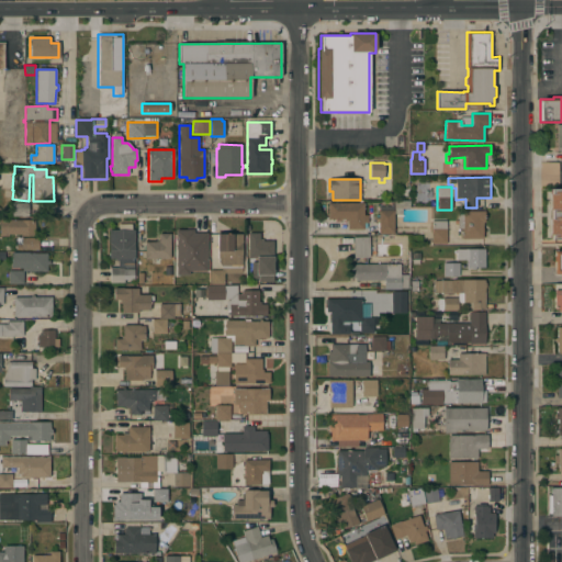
[(561,239),(551,239),(551,235),(549,235),(549,220),(551,220),(550,210),(549,210),(549,194),(550,194),(550,189),(561,189),(561,239)]
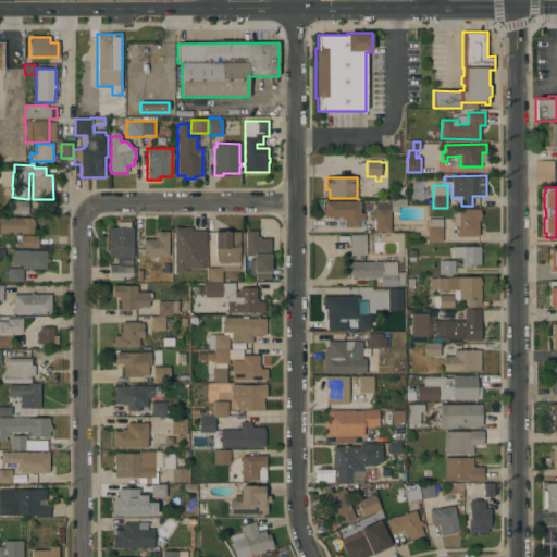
[(390,232),(375,232),(375,220),(372,220),(372,215),(375,215),(375,209),(375,203),(391,203),(391,199),(405,199),(405,207),(398,207),(398,212),(390,212),(390,232)]
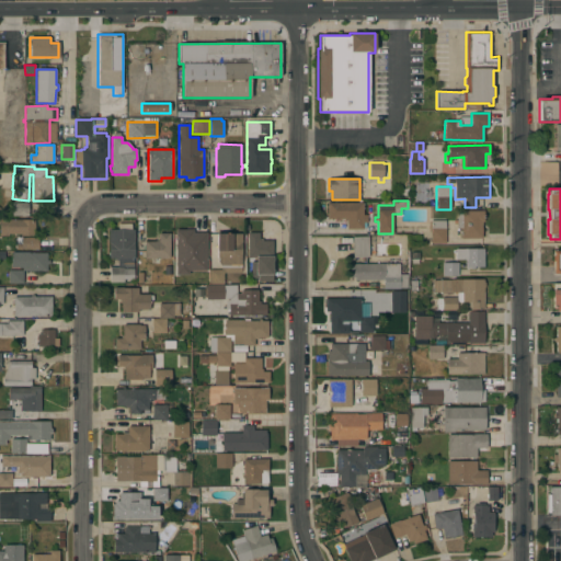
[(11,216),(11,203),(29,203),(29,216),(11,216)]
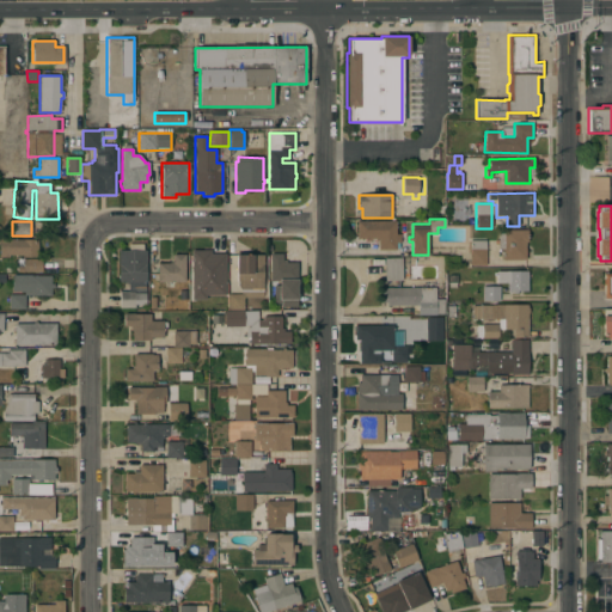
[(396,221),(396,234),(401,234),(401,243),(396,243),(396,250),(378,250),(378,239),(371,238),(371,240),(367,240),(367,239),(356,239),(356,221),(396,221)]
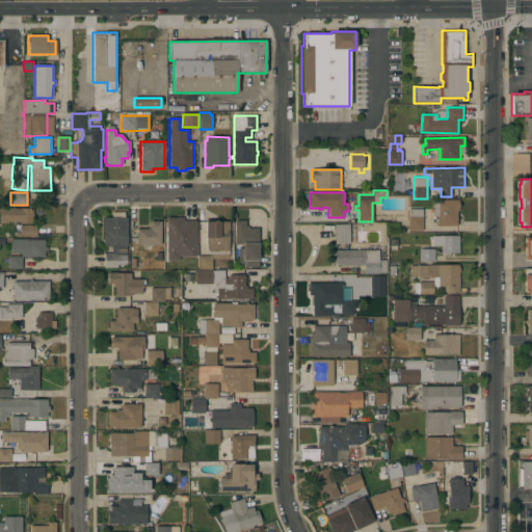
[(458,200),(458,211),(456,211),(457,225),(437,225),(437,216),(433,216),(433,203),(436,203),(436,200),(458,200)]
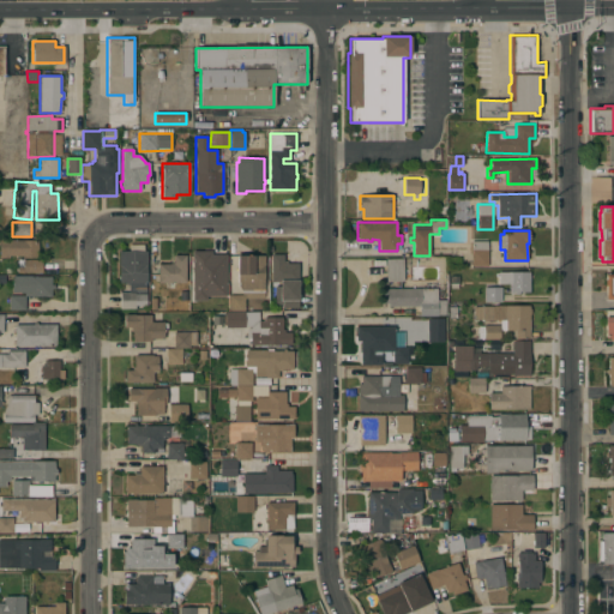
[(0,240),(38,241),(38,258),(23,258),(23,256),(8,256),(8,258),(0,258),(0,240)]
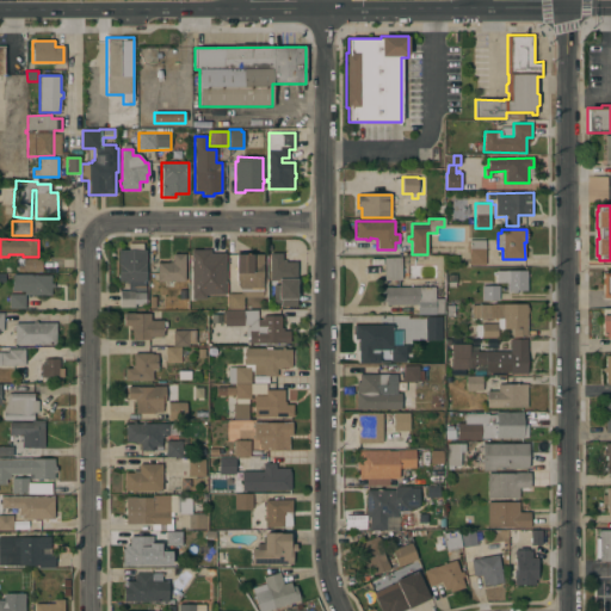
[(485,265),(469,265),(469,240),(485,240),(485,265)]
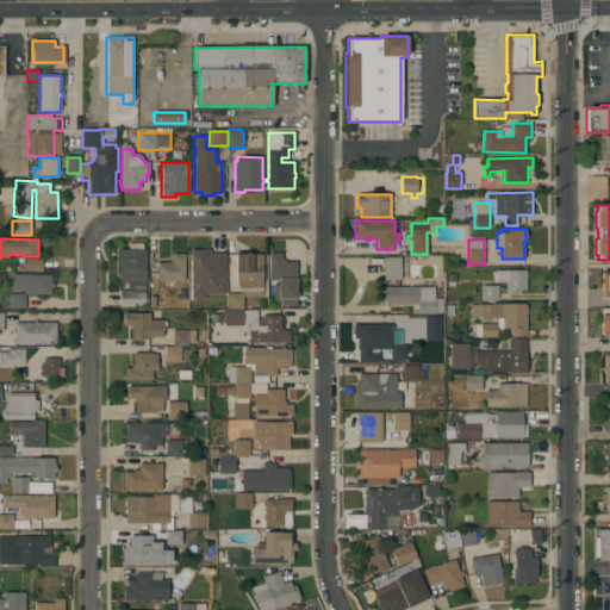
[(117,249),(128,249),(128,244),(142,243),(142,249),(145,249),(145,265),(145,266),(145,280),(118,281),(117,249)]
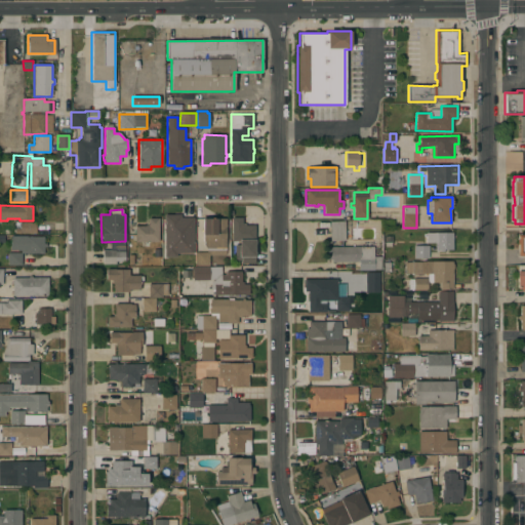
[(193,253),(176,253),(176,257),(163,257),(164,214),(180,215),(180,217),(193,217),(193,253)]
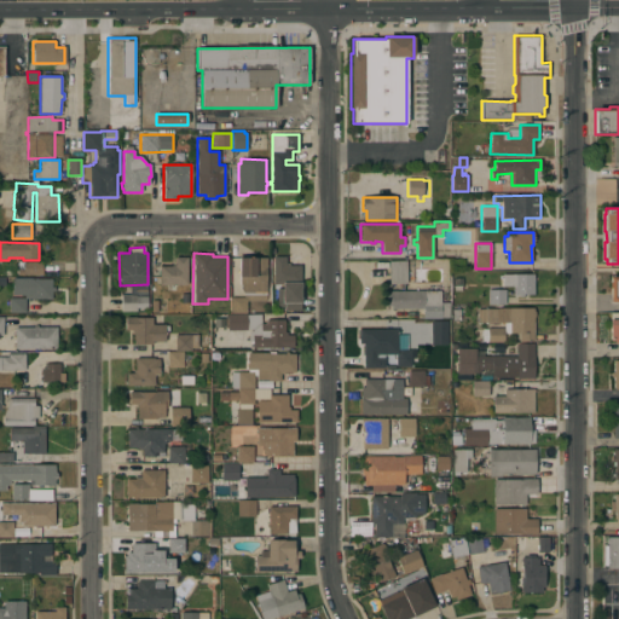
[(300,311),(285,311),(285,314),(278,314),(278,308),(277,308),(277,289),(282,289),(282,285),(273,285),(273,258),(284,258),(284,255),(285,255),(285,253),(300,253),(300,311)]
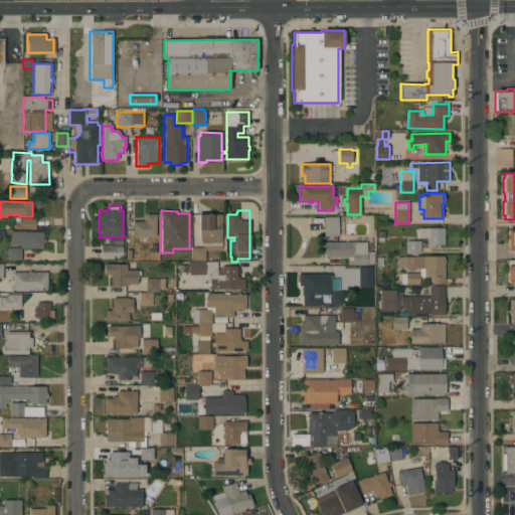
[(155,237),(133,237),(133,221),(143,221),(143,220),(145,220),(145,214),(156,214),(155,237)]
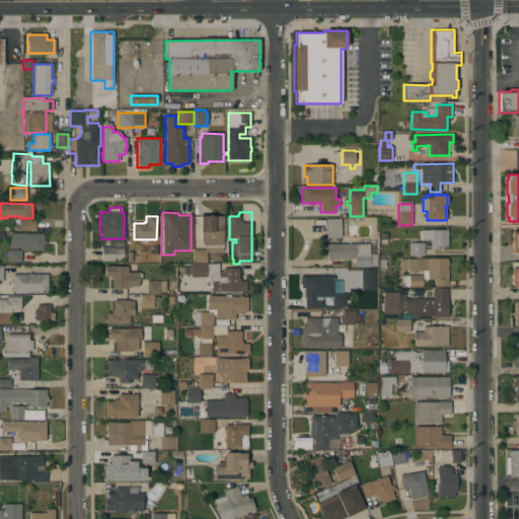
[(223,216),(223,252),(207,252),(207,263),(193,263),(193,249),(204,249),(204,246),(201,242),(200,216),(223,216)]
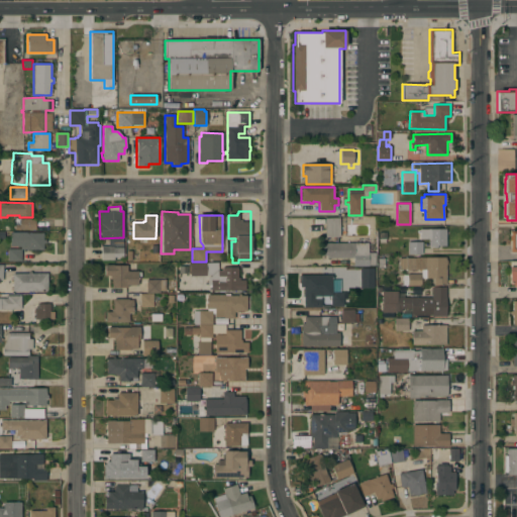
[(339,236),(325,237),(324,218),(339,218),(339,236)]
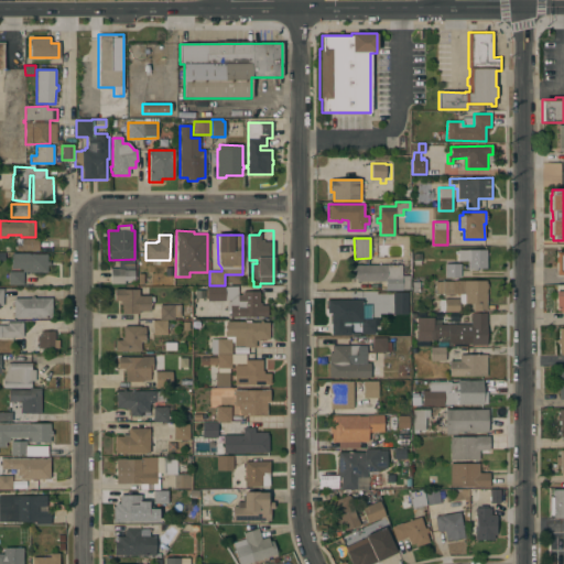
[(15,251),(15,246),(21,246),(21,239),(39,239),(39,250),(15,251)]
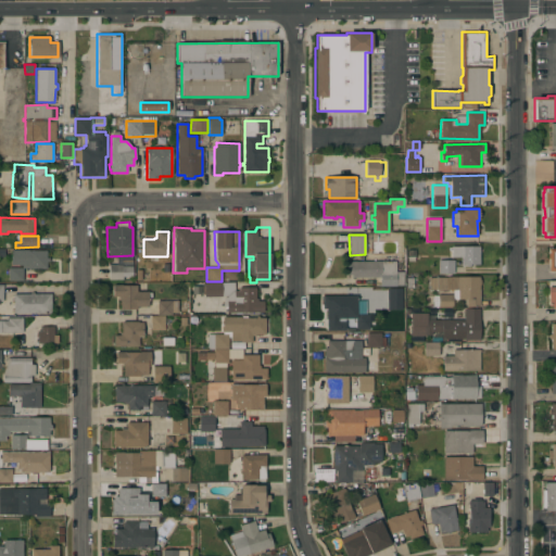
[(479,264),(470,264),(470,267),(466,267),(466,264),(462,264),(462,257),(451,257),(451,247),(463,247),(479,247),(479,264)]
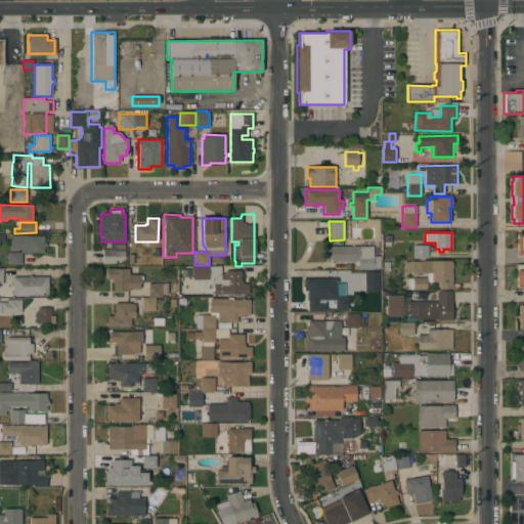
[(523,254),(523,233),(516,234),(515,254),(523,254)]
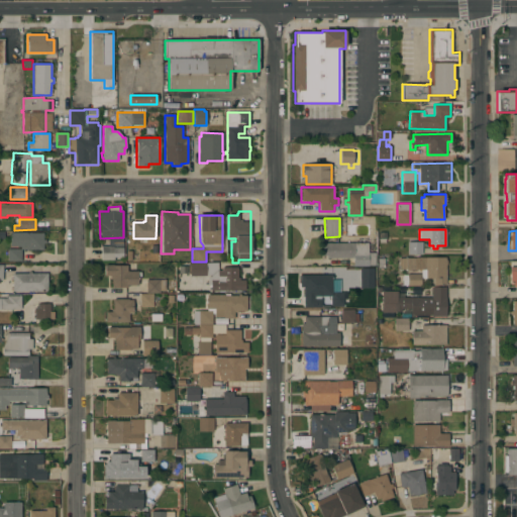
[(42,233),(42,240),(45,240),(45,243),(42,243),(42,249),(21,249),(21,261),(7,261),(8,249),(20,249),(20,245),(10,245),(10,233),(42,233)]
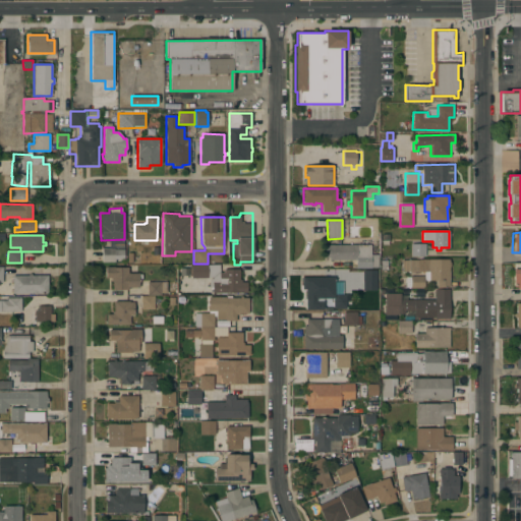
[(123,259),(114,259),(114,262),(102,262),(102,248),(109,248),(109,240),(123,240),(123,259)]
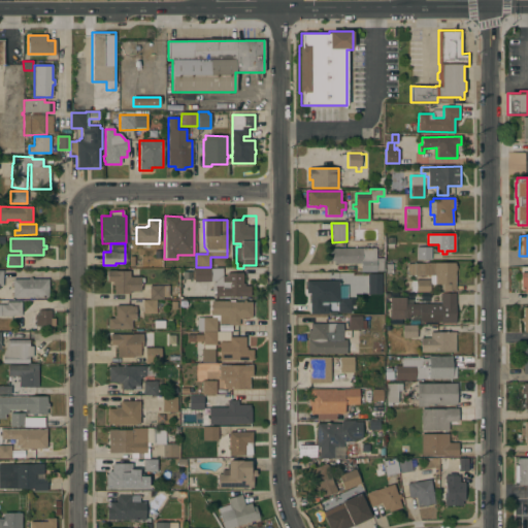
[(430,260),(417,260),(417,246),(430,246),(430,260)]
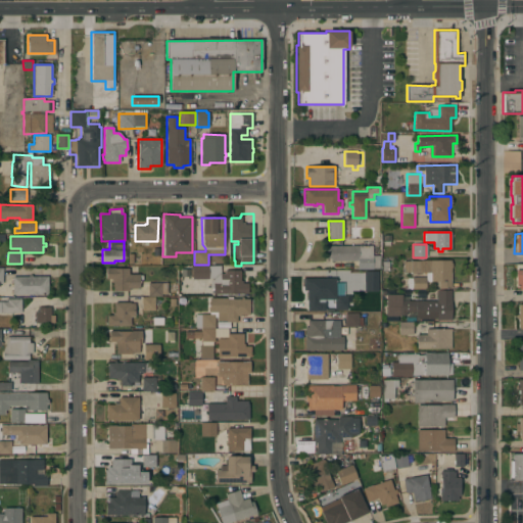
[(330,262),(330,258),(326,259),(326,246),(330,246),(372,245),(372,255),(379,255),(379,269),(372,269),(372,270),(357,270),(357,262),(330,262)]
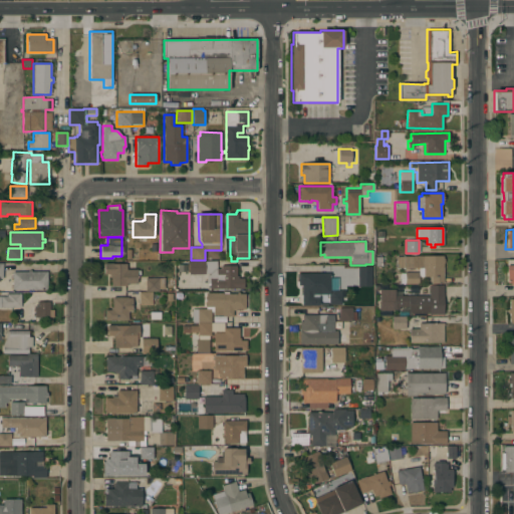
[(443,284),(431,284),(431,276),(423,276),(423,277),(419,277),(419,284),(405,284),(401,284),(401,274),(405,274),(405,272),(419,272),(419,268),(414,268),(403,268),(397,268),(397,257),(403,257),(403,256),(423,256),(443,256),(443,258),(444,259),(444,262),(443,263),(443,284)]
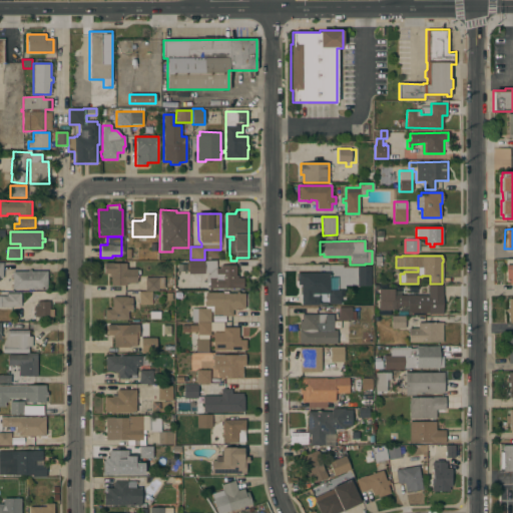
[(203,261),(213,261),(213,270),(215,269),(219,269),(219,266),(235,266),(235,276),(237,276),(237,278),(242,278),(242,288),(208,289),(208,283),(197,284),(197,274),(183,274),(183,263),(188,263),(188,261),(203,261)]
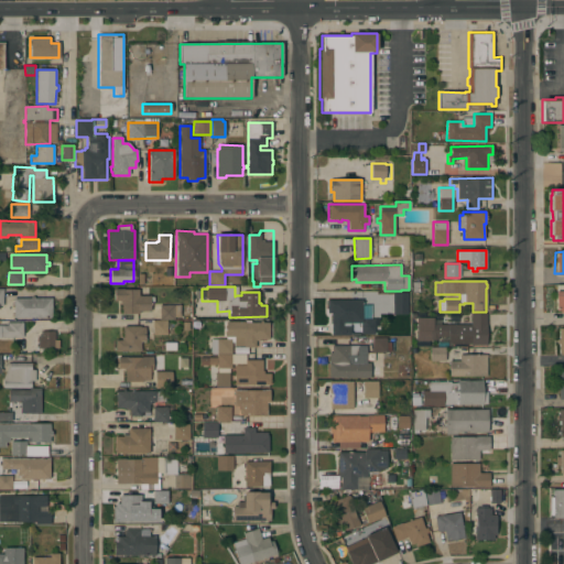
[(139,290),(139,295),(150,295),(150,296),(153,296),(153,302),(150,302),(150,312),(139,312),(139,314),(121,314),(121,303),(120,303),(120,301),(114,301),(114,289),(139,290)]
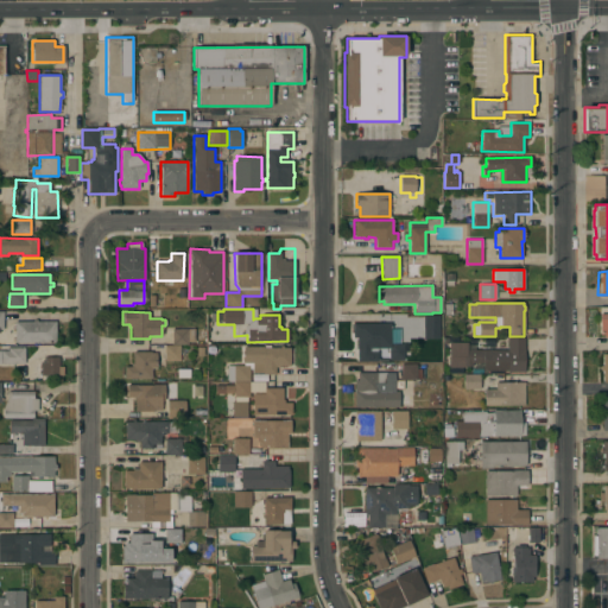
[(439,339),(423,339),(423,316),(439,316),(439,339)]
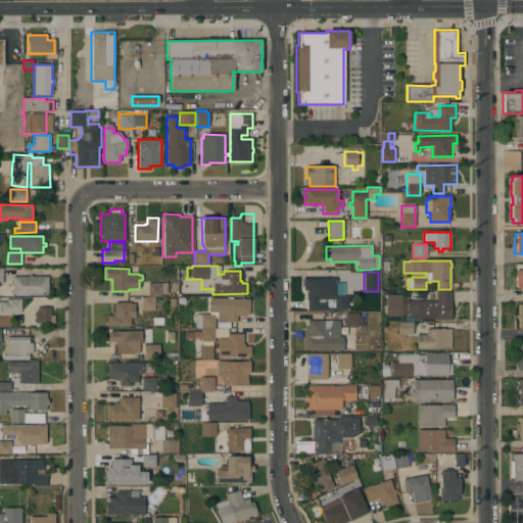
[(12,295),(12,277),(29,277),(29,275),(32,275),(32,277),(48,277),(48,295),(12,295)]
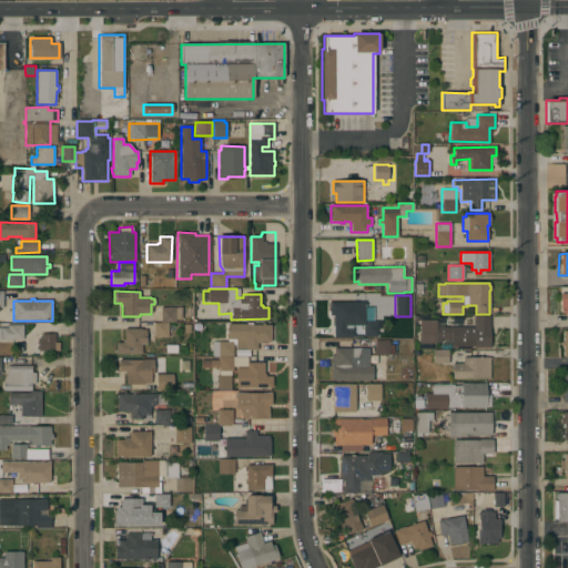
[(364,302),(365,322),(377,321),(377,336),(363,336),(363,325),(345,325),(345,328),(353,328),(353,337),(333,337),(333,330),(332,330),(332,326),(333,326),(333,315),(330,315),(330,302),(364,302)]
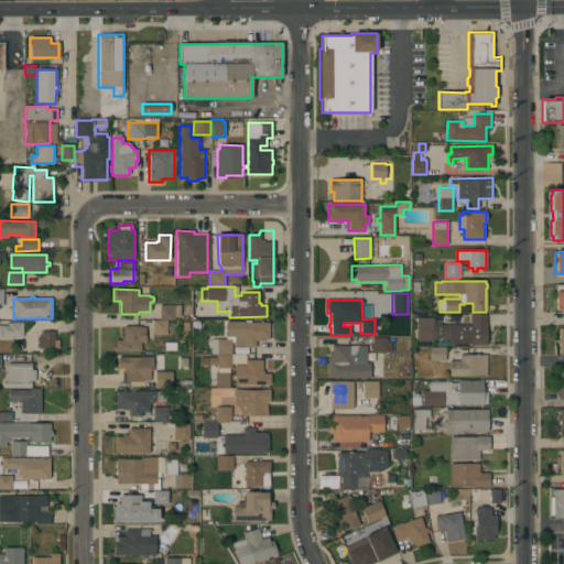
[(160,305),(174,305),(174,310),(180,310),(180,317),(174,317),(174,320),(166,320),(166,335),(152,335),(152,320),(159,321),(160,305)]
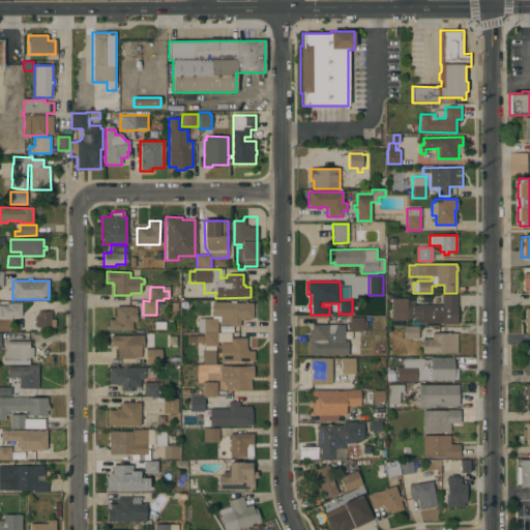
[(442,305),(442,294),(457,294),(457,324),(443,324),(443,323),(421,323),(421,317),(412,317),(412,320),(391,320),(391,298),(407,298),(407,305),(442,305)]
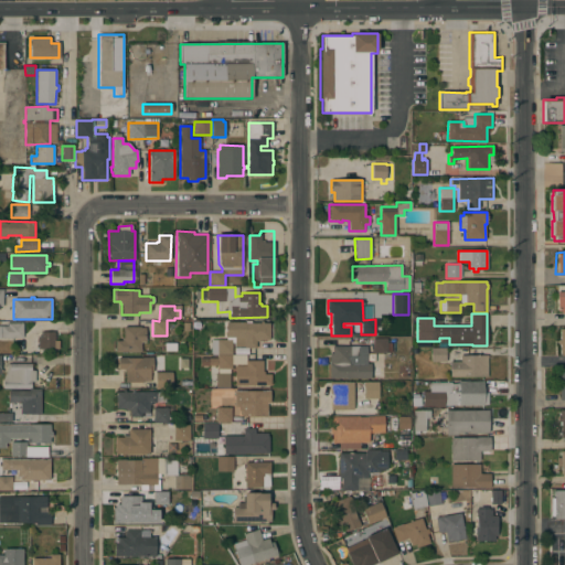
[(269,340),(258,340),(258,341),(256,341),(256,348),(244,348),(244,347),(234,347),(234,338),(226,338),(226,322),(245,322),(245,323),(260,323),(260,321),(263,321),(263,323),(269,323),(269,340)]
